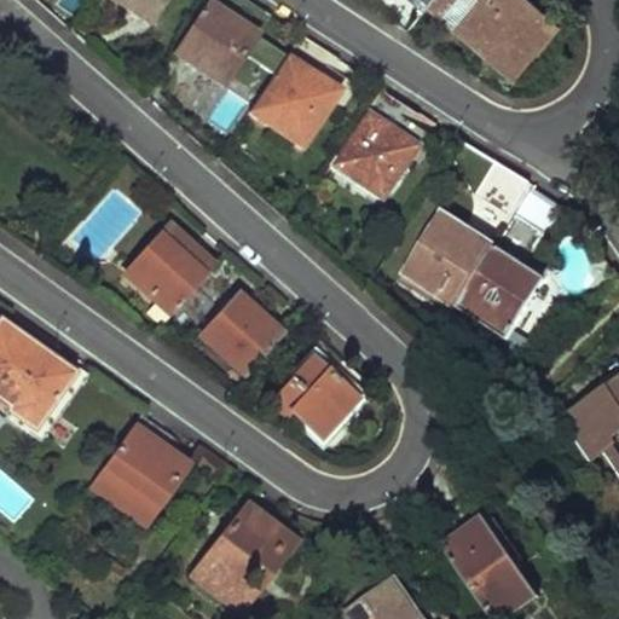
[(165,0),(103,0),(148,28),(165,0)]
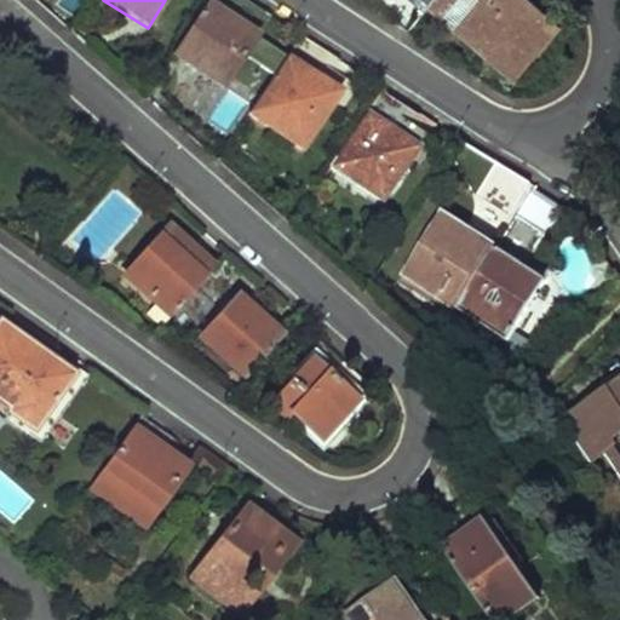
[(242,0),(207,0),(173,55),(225,86),(269,17),(242,0)]
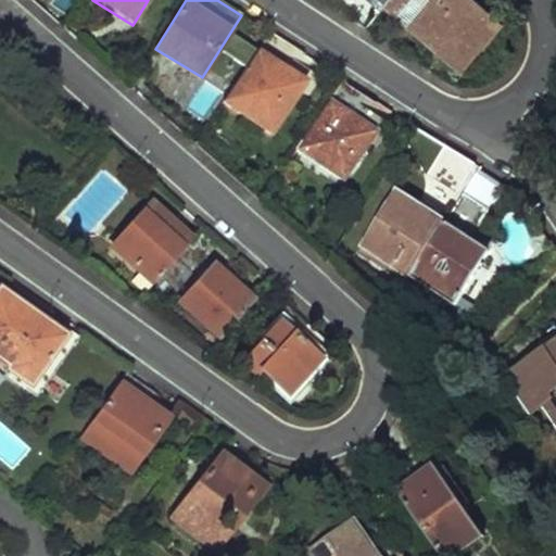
[(458,0),(393,0),(386,9),(408,28),(412,26),(427,40),(429,38),(460,65),(478,46),(477,43),(488,30),(463,5),(464,4),(458,0)]
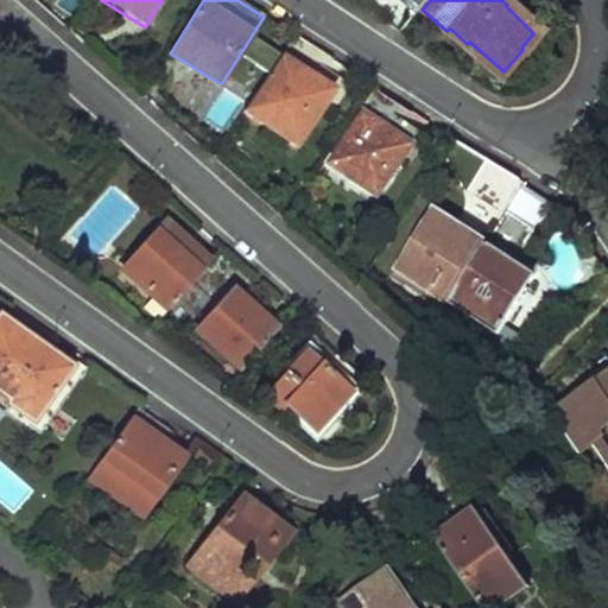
[(295,37),(245,113),(297,145),(330,93),(301,70),(314,50),(295,37)]
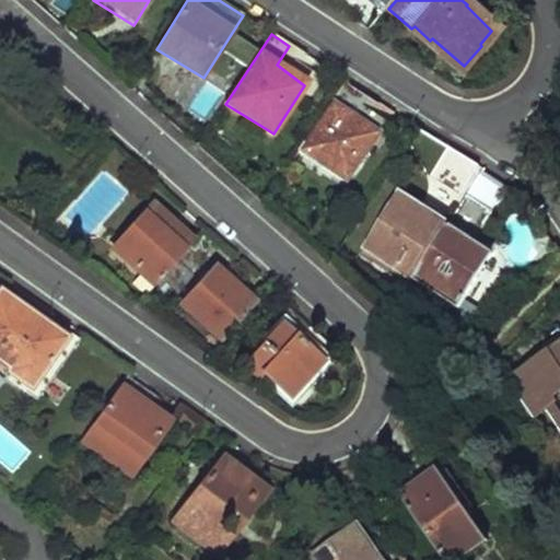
[(343,80),(290,164),(296,168),(305,155),(348,182),(378,131),(350,109),(361,91),(343,80)]
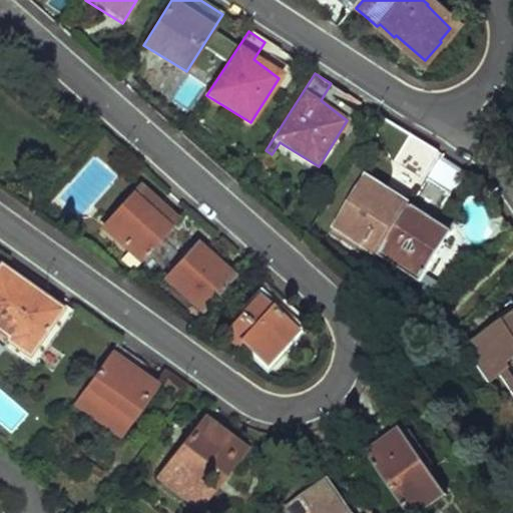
[(439,153),(418,139),(402,165),(427,180),(429,177),(435,168),(431,165),(439,153)]
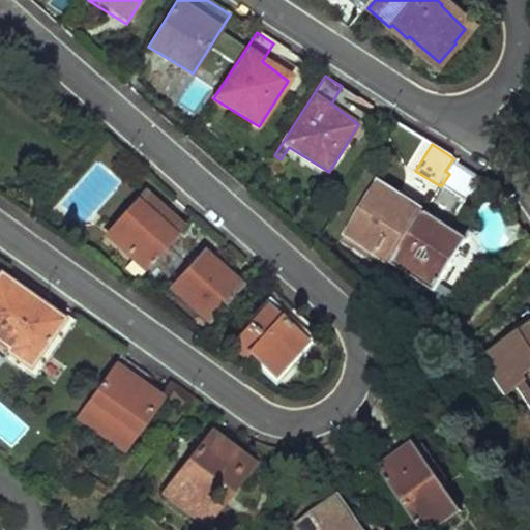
[(486,183),(457,164),(449,174),(443,183),(473,203),(486,183)]
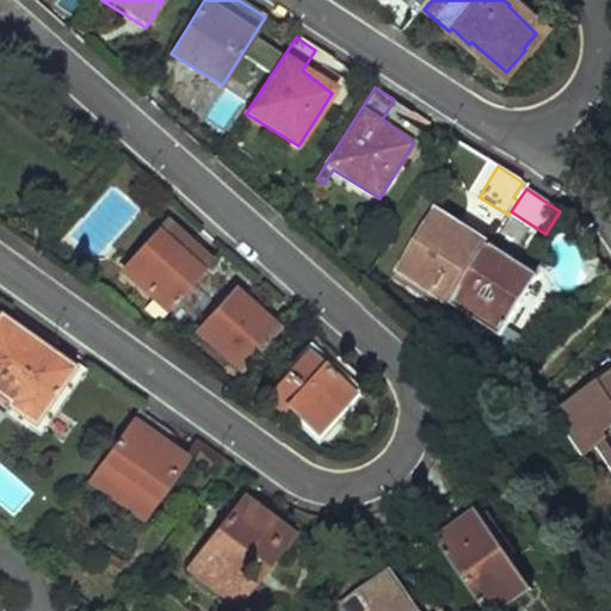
[(488,246),(491,244),(439,213),(400,271),(450,304),(451,304),(488,246)]
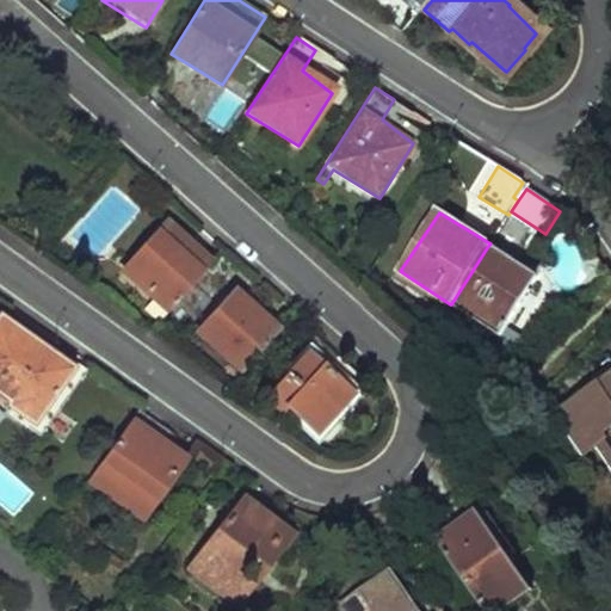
[(168,313),(208,271),(166,230),(125,273),(168,313)]
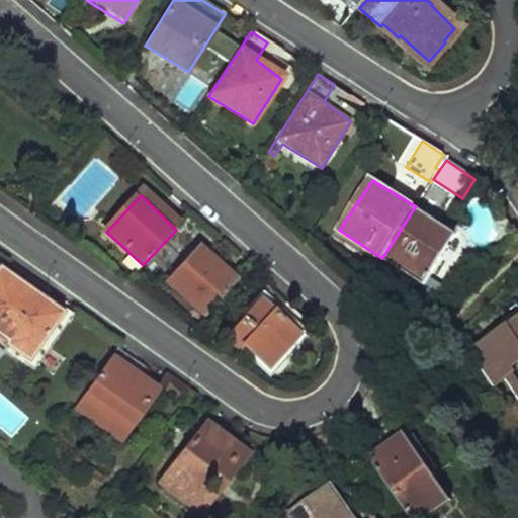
[(445,229),(446,227),(418,208),(417,210),(414,208),(382,258),(425,286),(450,247),(448,245),(454,236),(445,229)]
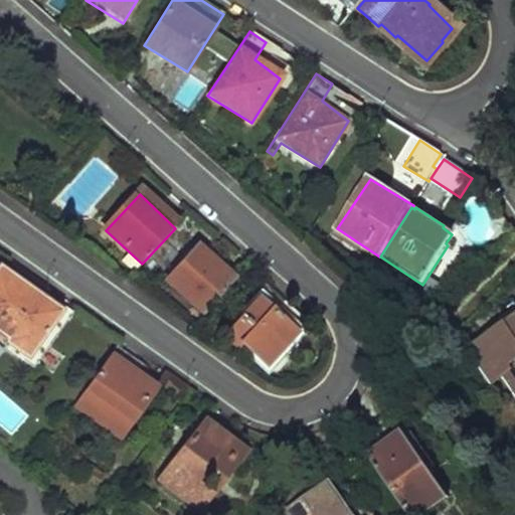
[(205,315),(235,282),(198,248),(169,282),(205,315)]
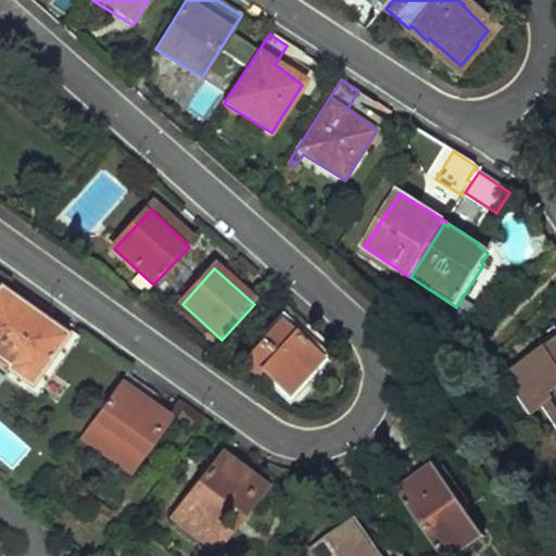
[(11,375),(46,324),(0,291),(0,363),(8,369),(11,375)]
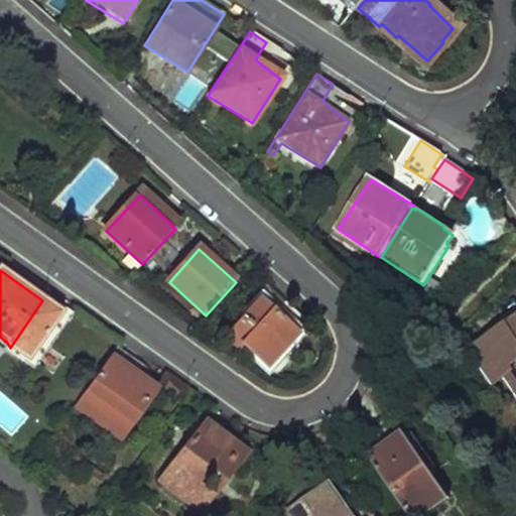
[(307,326),(267,288),(256,299),(261,303),(231,336),(268,369),(307,326)]
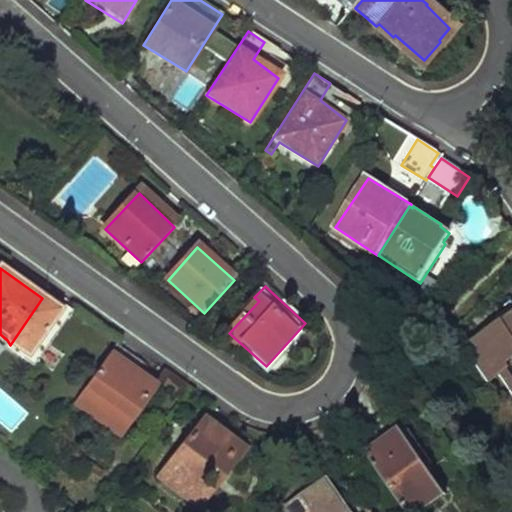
[(42,298),(10,345),(29,358),(61,311),(42,298)]
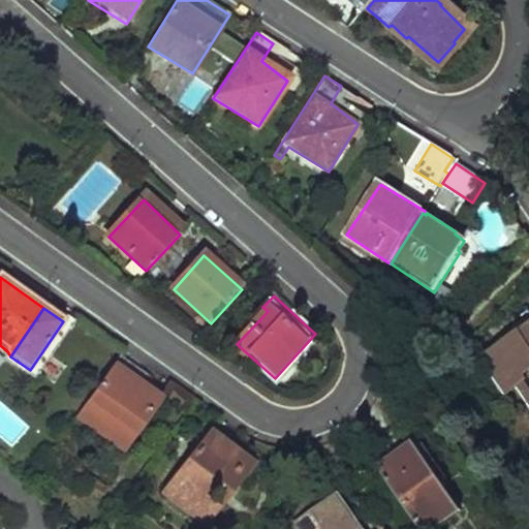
[(63,321),(30,370),(36,375),(70,325),(63,321)]
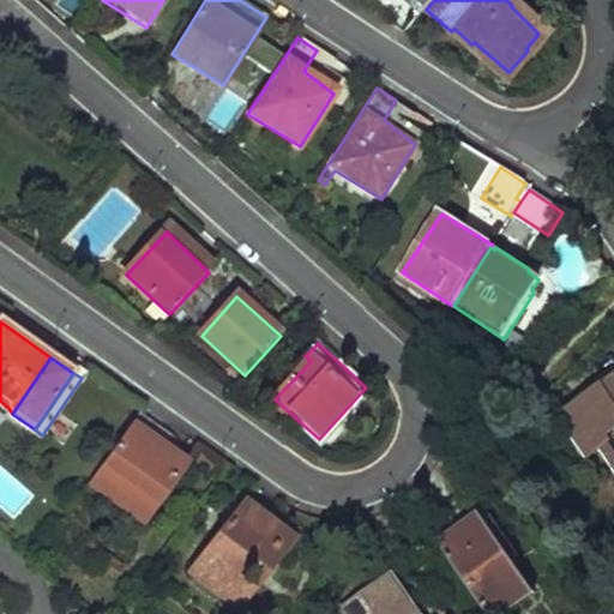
[(613,384),(555,425),(582,462),(602,450),(600,446),(613,435),(613,384)]
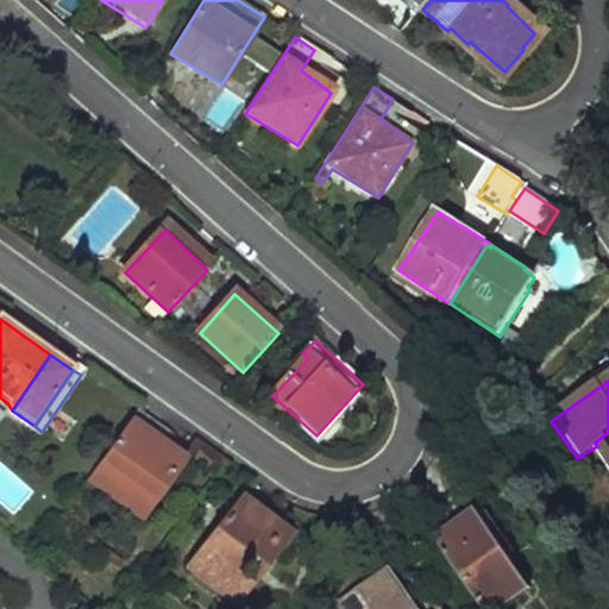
[(137,409),(87,482),(140,519),(180,462),(159,445),(169,433),(137,409)]
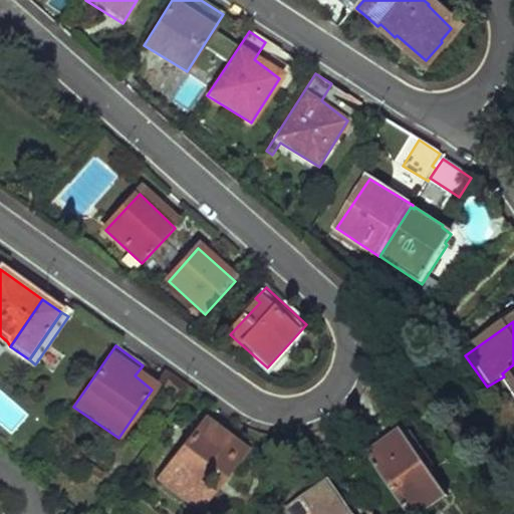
[(241,455),(201,423),(158,480),(196,510),(211,492),(198,480),(207,468),(222,479),(241,455)]
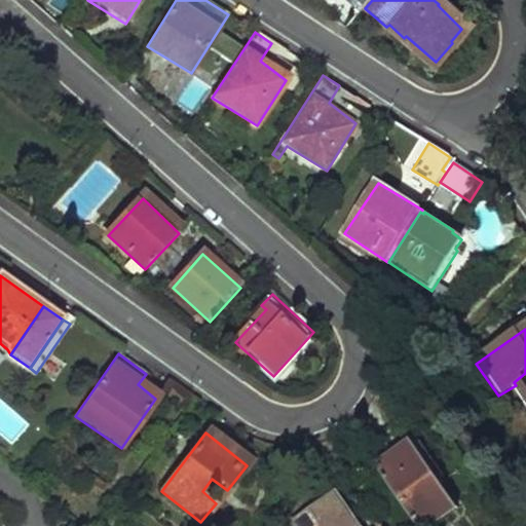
[(376,465),(416,525),(435,525),(458,510),(412,441),(376,465)]
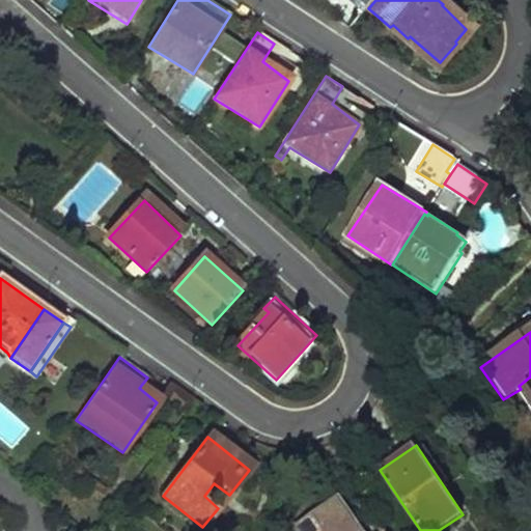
[(360,530),(338,499),(298,526),(300,530),(360,530)]
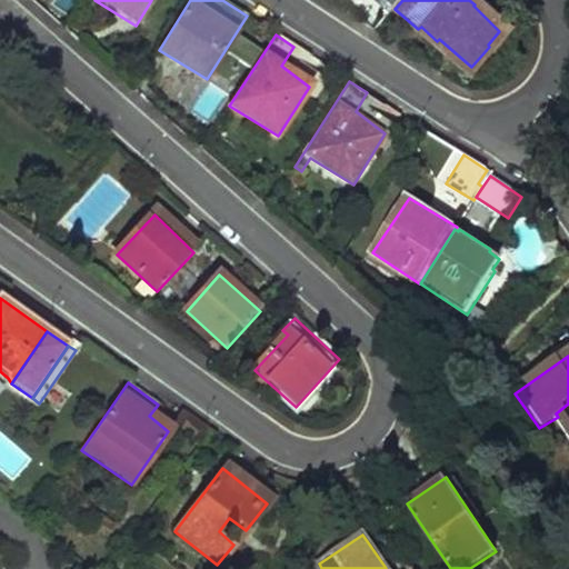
All buildings are outlined.
